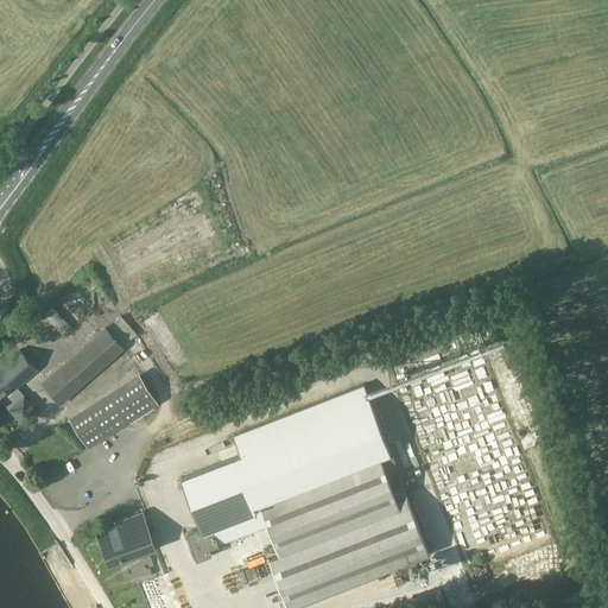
[(51,308),(45,312),(64,333),(70,327),(51,308)]
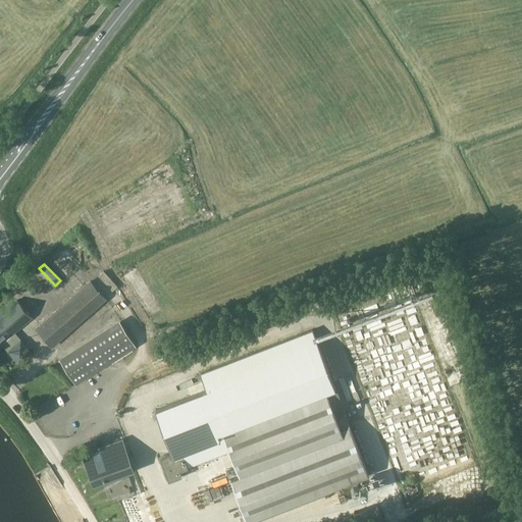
[(106,299),(91,281),(36,329),(51,347),(106,299)]
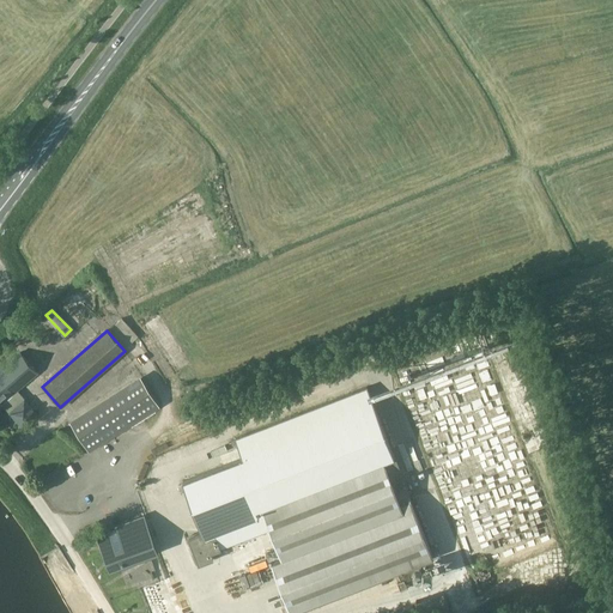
[(0,405),(1,405),(37,372),(19,352),(0,369),(0,405)]
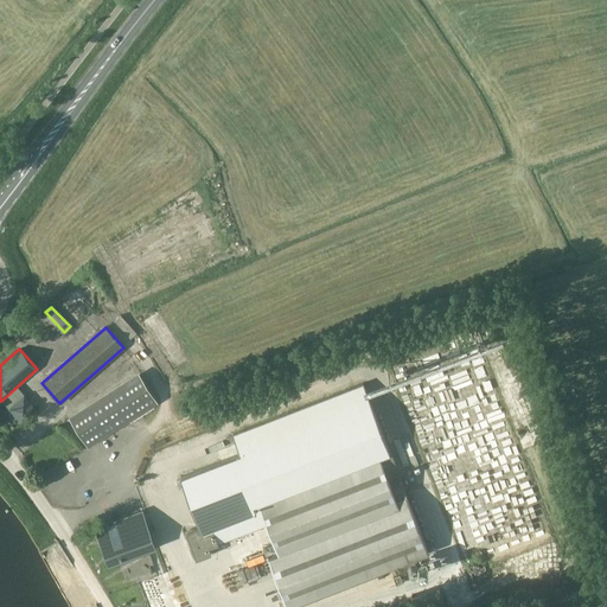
[(139,375),(70,420),(88,448),(158,403),(139,375)]
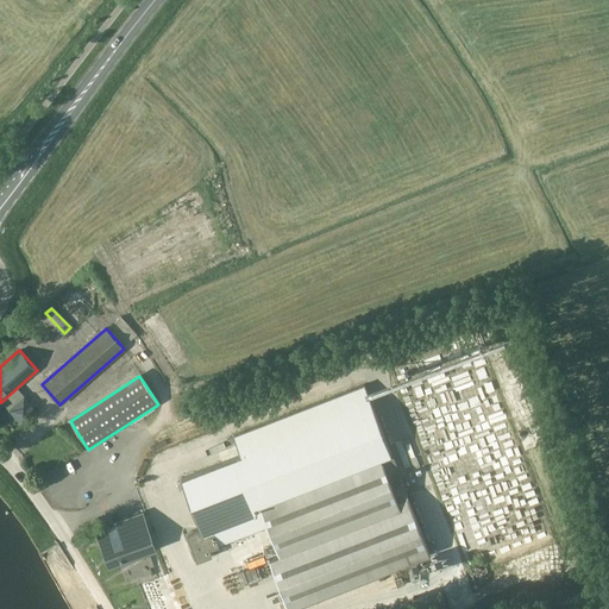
[(200,528),(186,534),(196,560),(211,554),(208,548),(268,526),(278,554),(269,558),(289,608),(429,554),(399,473),(389,478),(381,459),(391,456),(364,385),(232,435),(240,456),(181,478),(200,528)]
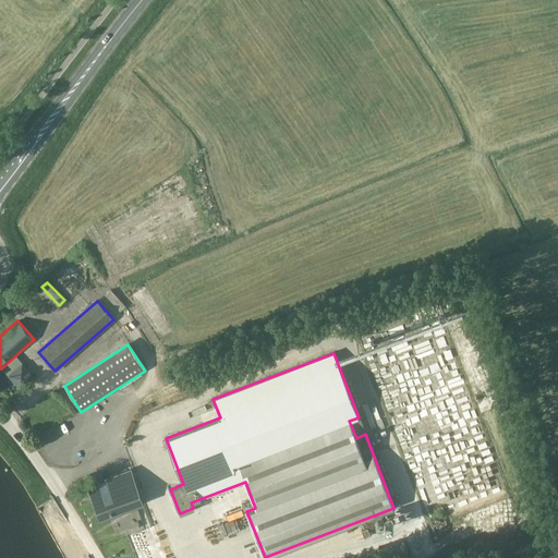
[(8,375),(20,389),(34,377),(22,363),(8,375)]
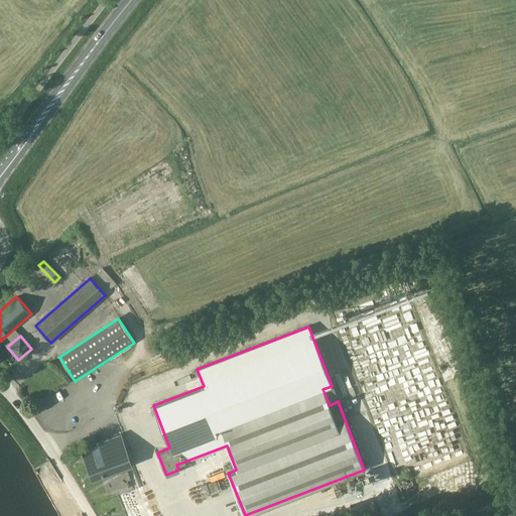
[(84,453),(93,476),(94,478),(130,464),(120,436),(100,444),(97,445),(98,446),(93,448),(92,447),(85,449),(85,450),(84,450),(84,453)]
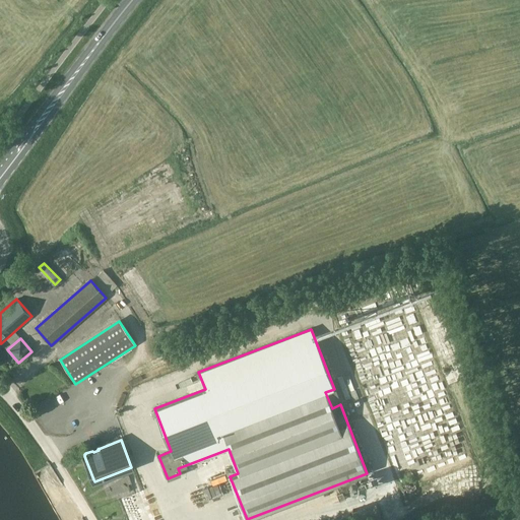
[(203,490),(207,500),(212,498),(208,488),(203,490)]
